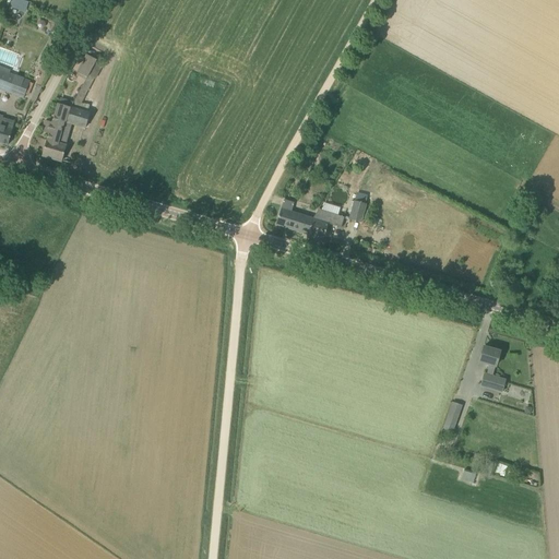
[(54,36),(48,47),(56,52),(62,40),(54,36)]
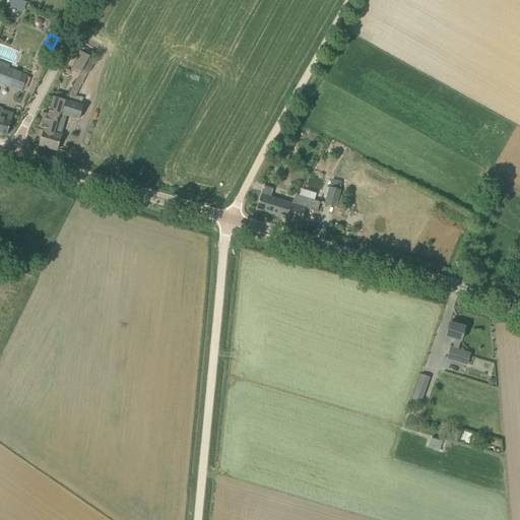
[(95,59),(81,52),(72,67),(87,75),(95,59)]
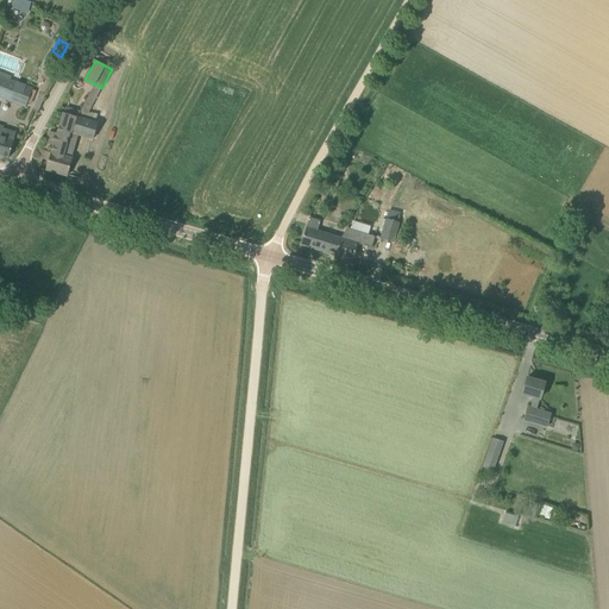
[(46,80),(45,83),(49,85),(55,74),(50,71),(46,80)]
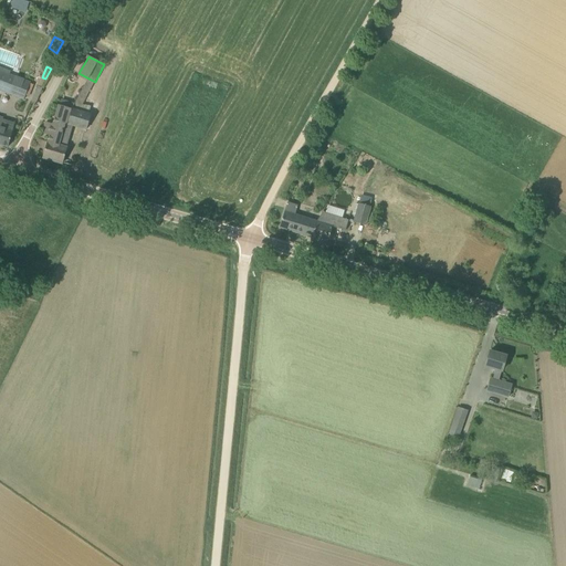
[(28,98),(33,85),(0,71),(0,91),(1,92),(2,88),(28,98)]
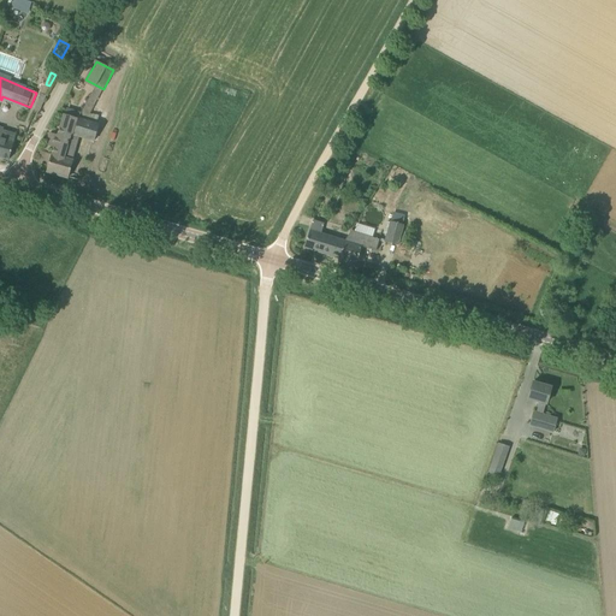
[(54,147),(52,154),(64,158),(71,134),(73,135),(78,119),(64,114),(58,135),(49,134),(46,146),(54,147)]
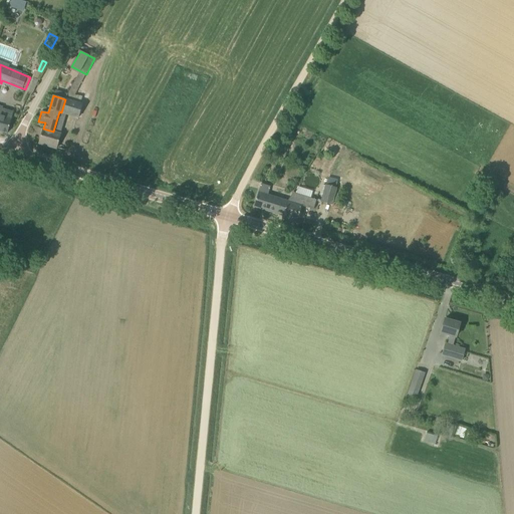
[(53,132),(43,129),(39,143),(56,148),(66,113),(78,117),(82,103),(65,98),(65,99),(61,112),(59,111),(53,132)]
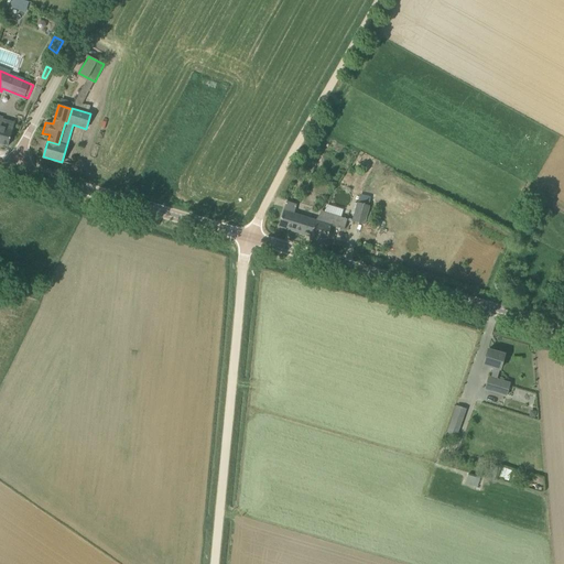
[(0,116),(0,143),(8,147),(14,122),(3,119),(3,117),(0,116)]
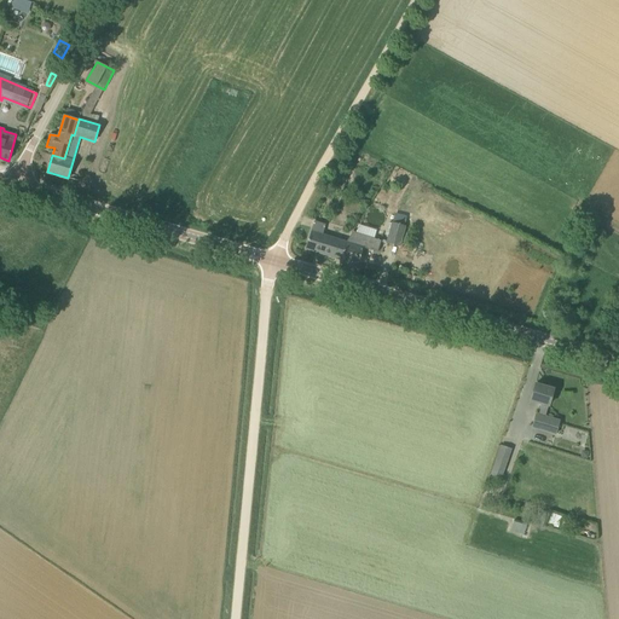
[(369,200),(365,194),(359,197),(363,203),(369,200)]
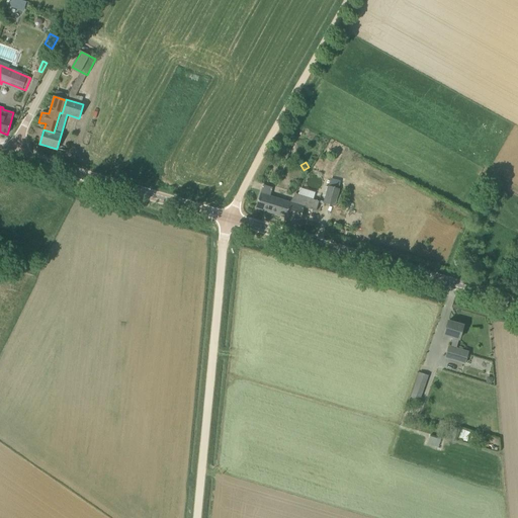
[(332,175),(328,187),(326,197),(324,204),(334,207),(339,189),(338,189),(341,178),(332,175)]
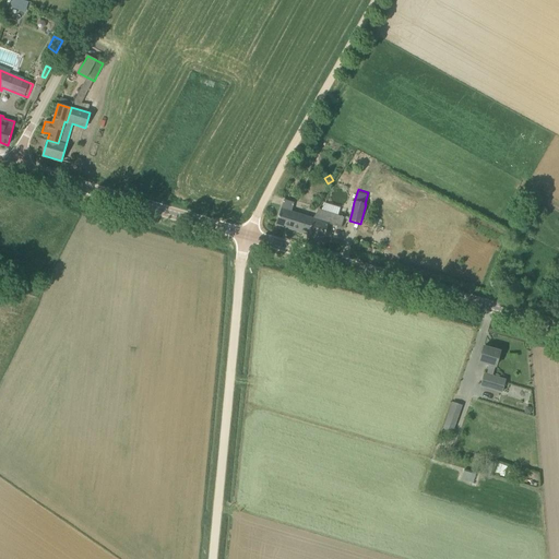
[(284,200),(282,209),(276,225),(308,235),(312,218),(292,212),(295,203),(284,200)]
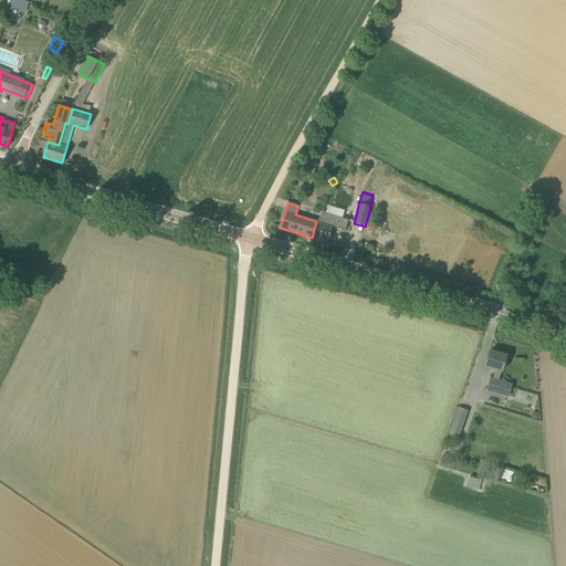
[(345,230),(347,222),(348,220),(322,212),(316,221),(312,238),(327,242),(332,226),(345,230)]
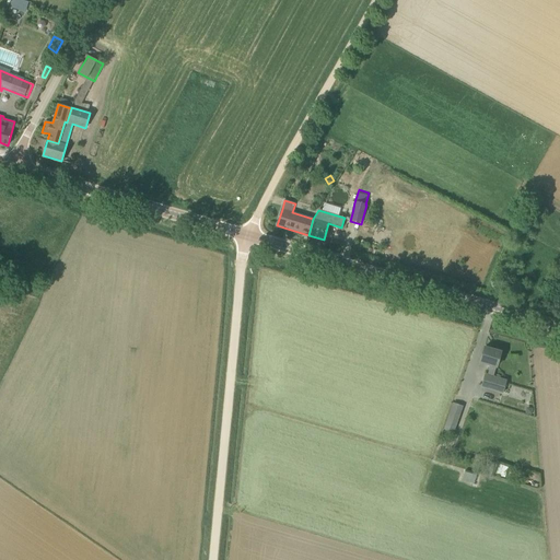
[(485,348),(480,362),(490,365),(488,375),(486,375),(481,386),(503,393),(506,381),(493,377),(497,366),(501,352),(485,348)]
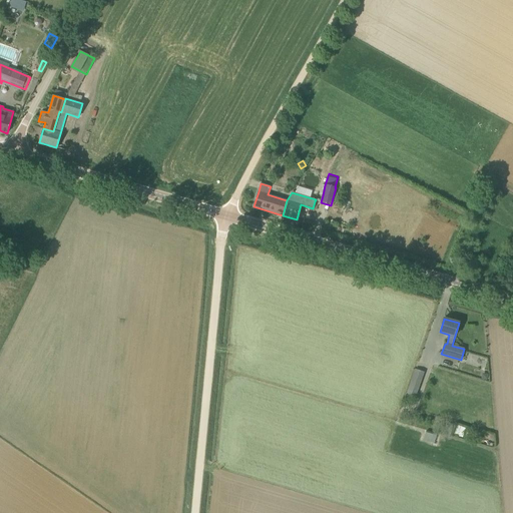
[(407,394),(416,397),(424,373),(415,370),(407,394)]
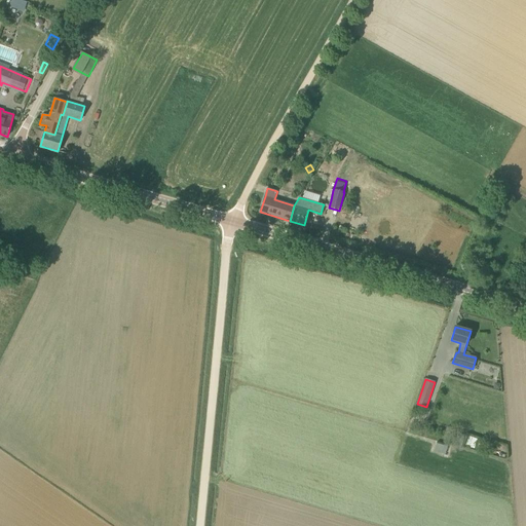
[(466,435),(459,433),(457,439),(464,441),(466,435)]
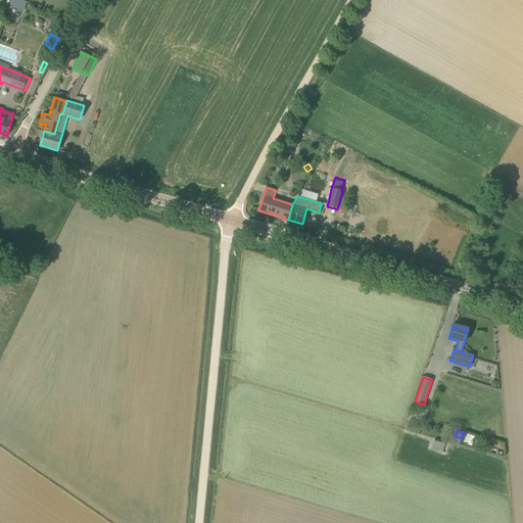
[(459,445),(462,438),(455,436),(452,443),(459,445)]
